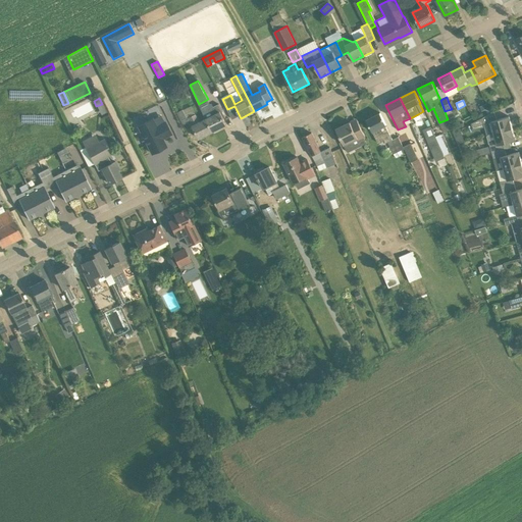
[(201,109),(206,119),(213,132),(226,124),(223,118),(225,117),(219,104),(212,108),(210,105),(201,109)]
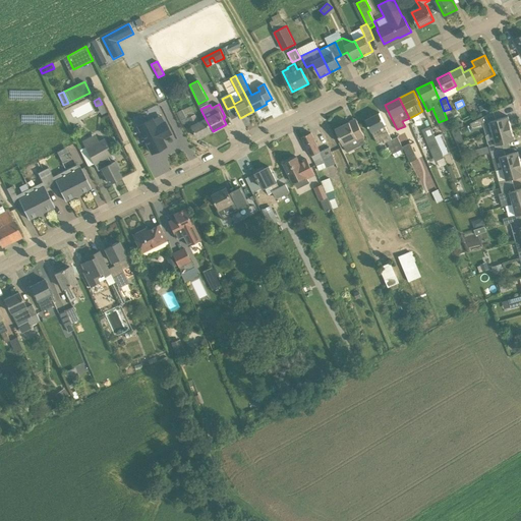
[(480,112),(488,109),(486,104),(478,107),(480,112)]
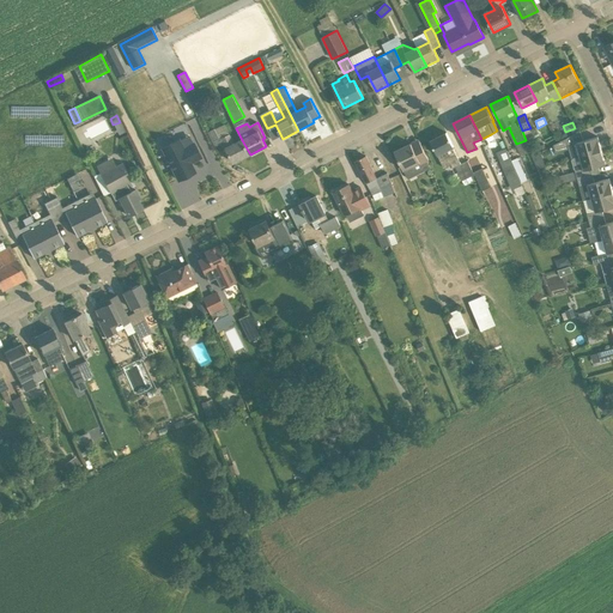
[(250,155),(242,140),(235,144),(230,134),(220,139),(216,129),(208,133),(218,153),(226,149),(234,163),(250,155)]
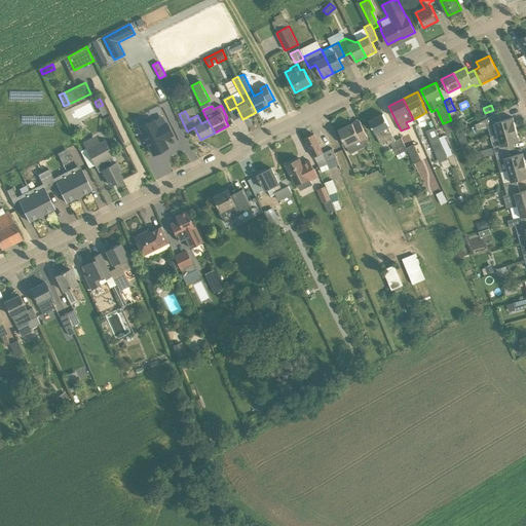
[(513,117),(500,121),(498,113),(486,119),(490,137),(498,135),(516,129),(513,117)]
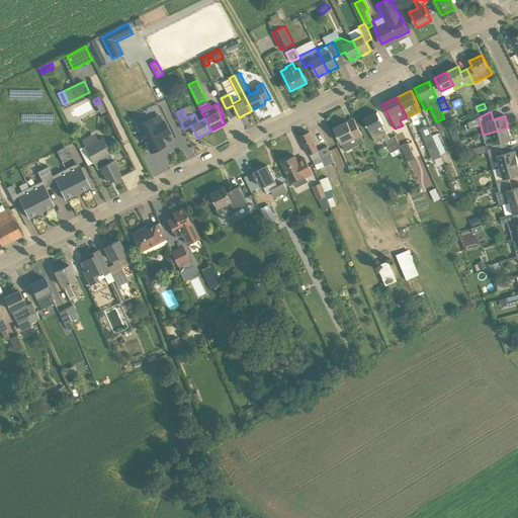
[(396,136),(390,139),(382,124),(383,124),(377,112),(363,119),(375,142),(381,139),(383,143),(385,142),(392,153),(400,148),(402,148),(401,146),(396,136)]
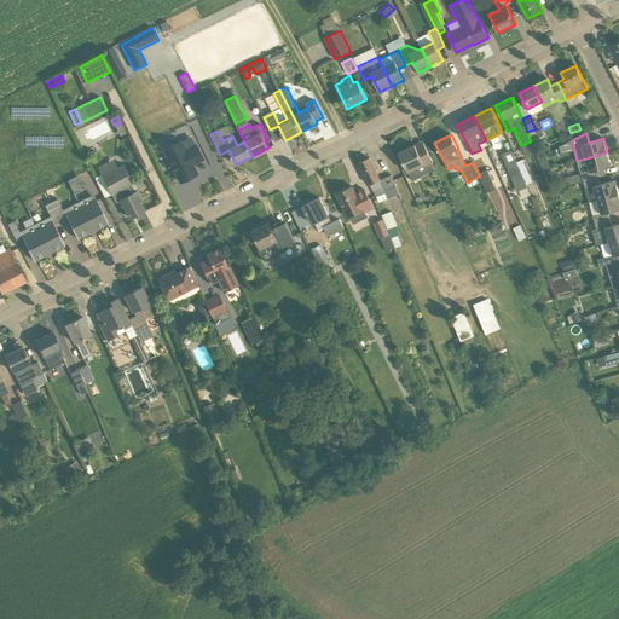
[(165,150),(180,183),(196,174),(192,165),(203,160),(196,145),(185,151),(180,142),(165,150)]
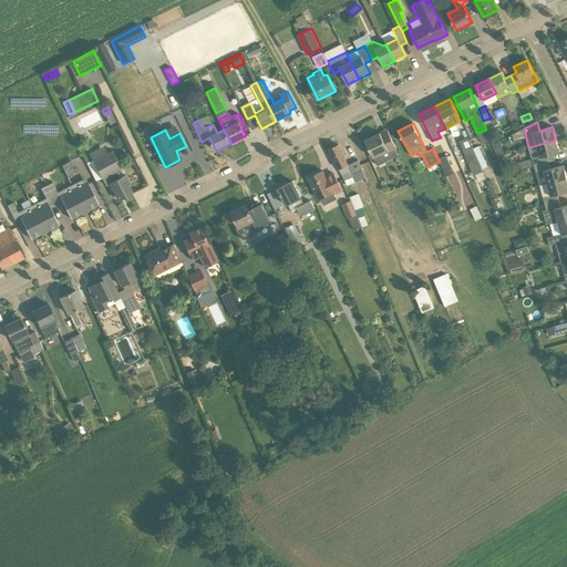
[(377,165),(387,161),(397,156),(394,151),(398,150),(391,135),(383,140),(380,133),(366,141),(377,165)]
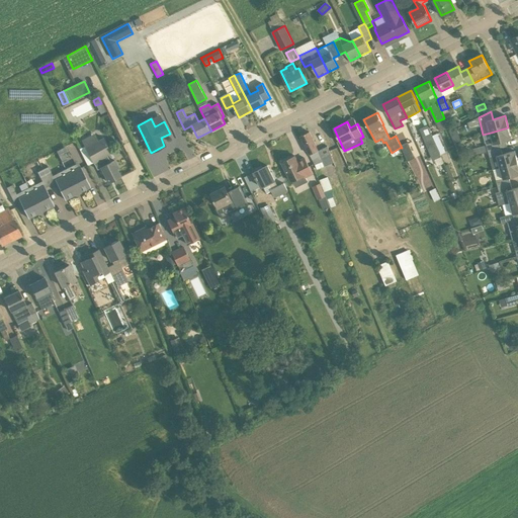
[(426,140),(433,137),(428,127),(422,131),(426,140)]
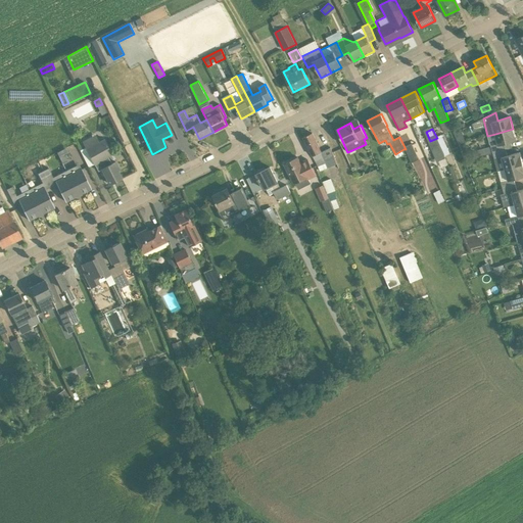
[(513,129),(495,134),(487,136),(491,148),(492,153),(506,150),(504,144),(517,140),(513,129)]
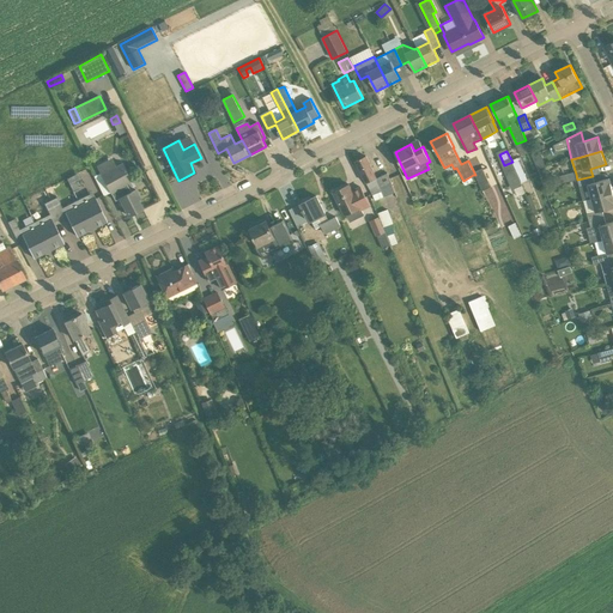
[(395,193),(392,186),(394,184),(389,176),(390,176),(389,175),(388,173),(377,178),(365,156),(356,161),(368,183),(375,201),(395,193)]
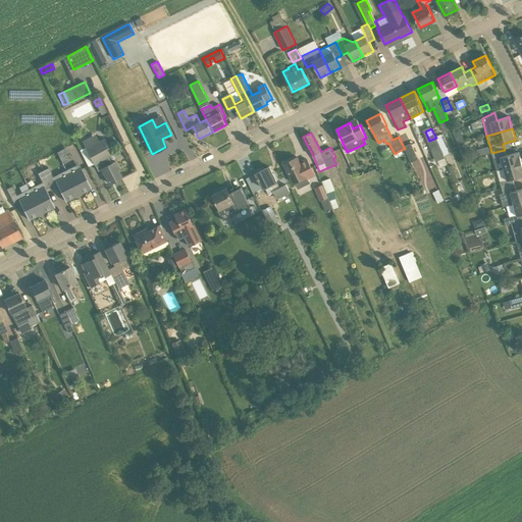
[(104,139),(98,142),(95,136),(83,141),(98,171),(102,169),(109,184),(121,177),(117,170),(119,169),(115,161),(111,163),(108,157),(112,155),(104,139)]
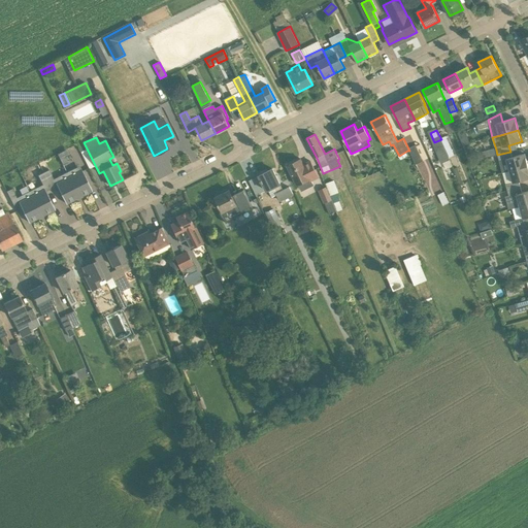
[(409,151),(407,151),(415,165),(423,161),(416,145),(408,149),(409,151)]
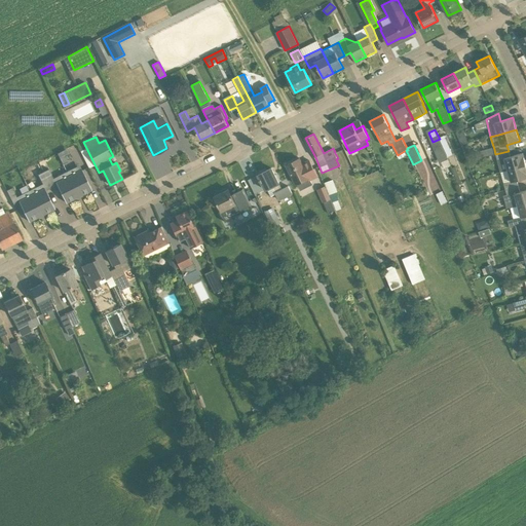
[(488,156),(495,154),(494,149),(493,149),(492,147),(486,149),(488,156)]
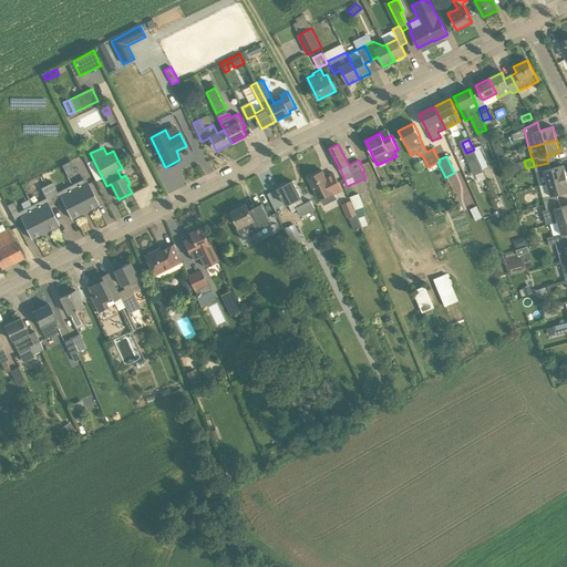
[(549,168),(548,163),(534,166),(539,185),(547,183),(566,177),(564,165),(549,168)]
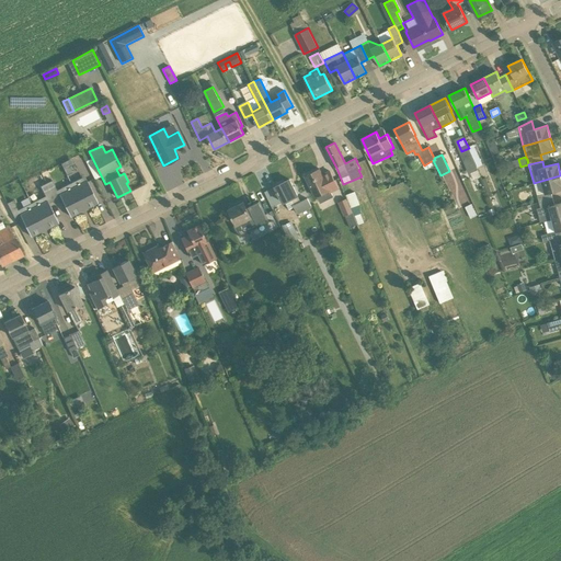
[(316,197),(317,196),(320,203),(333,196),(331,192),(339,189),(330,171),(322,175),(319,169),(306,176),(316,197)]
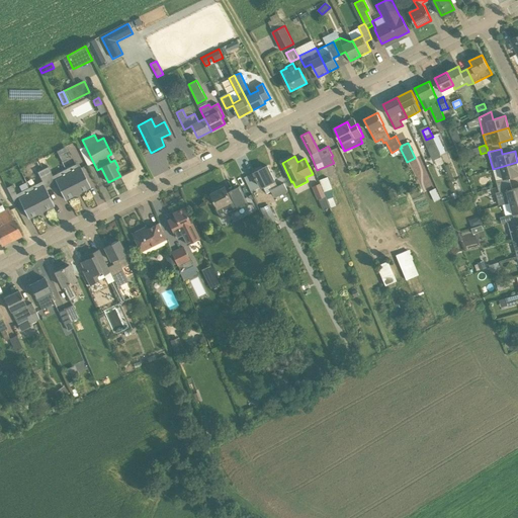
[(500,167),(503,179),(496,180),(498,187),(510,183),(509,177),(517,174),(517,162),(500,167)]
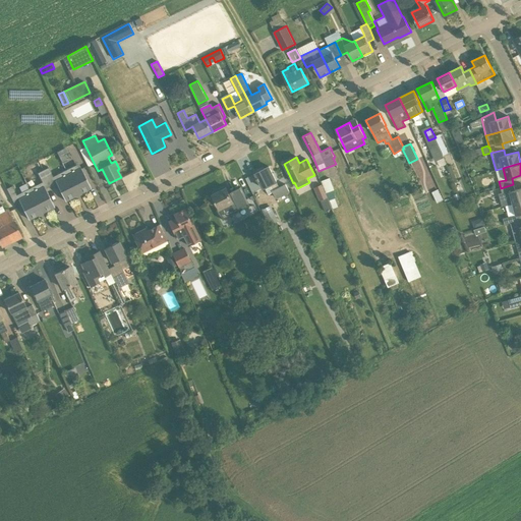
[(452,165),(448,167),(454,182),(458,181),(452,165)]
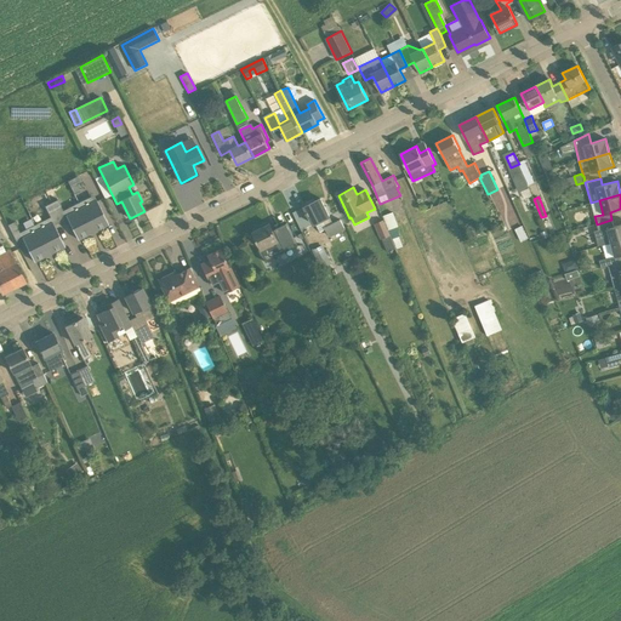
[(340,220),(332,223),(320,199),(314,201),(313,199),(305,204),(306,206),(305,206),(314,224),(315,224),(320,232),(326,229),(330,237),(345,228),(340,220)]
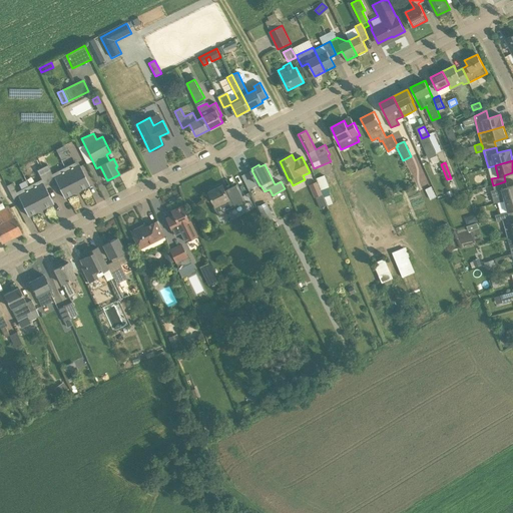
[(77,167),(67,171),(77,191),(90,185),(82,169),(79,170),(77,167)]
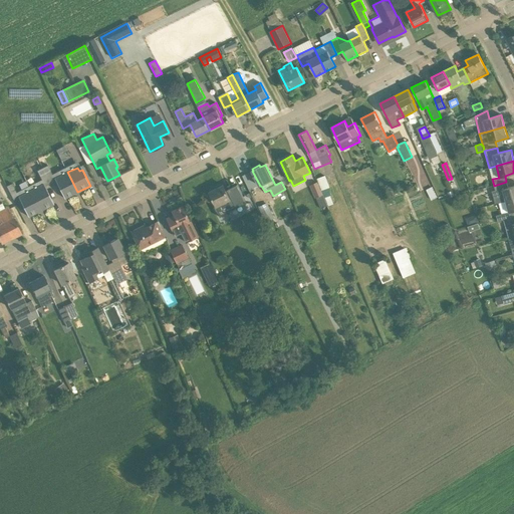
[(50,170),(44,173),(47,178),(52,175),(50,170)]
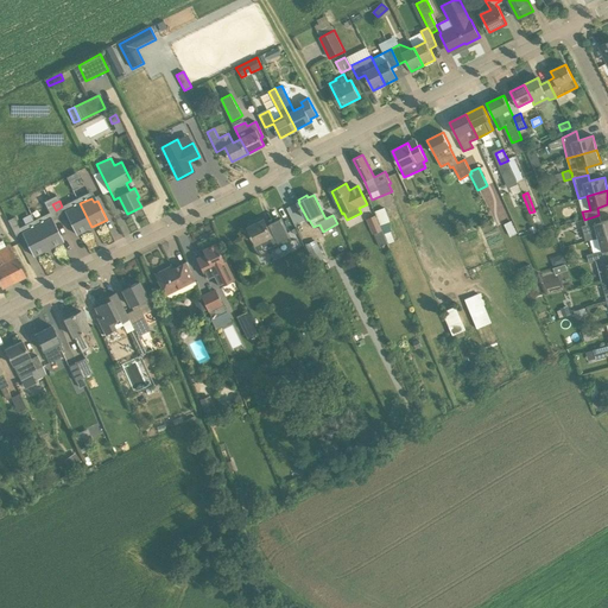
[(67,216),(76,235),(92,227),(80,203),(69,209),(71,214),(67,216)]
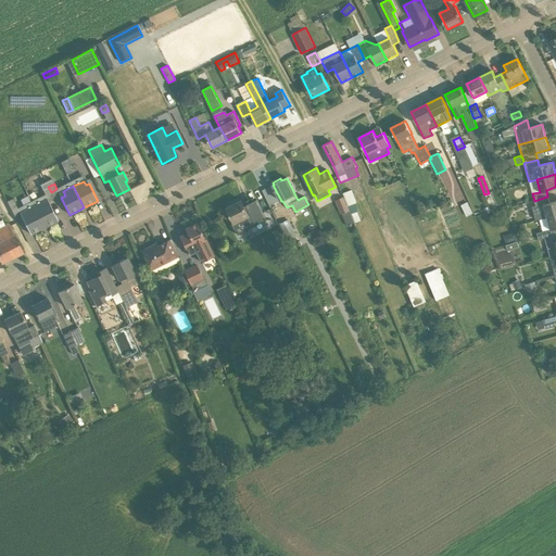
[(48,187),(42,189),(46,196),(51,192),(48,187)]
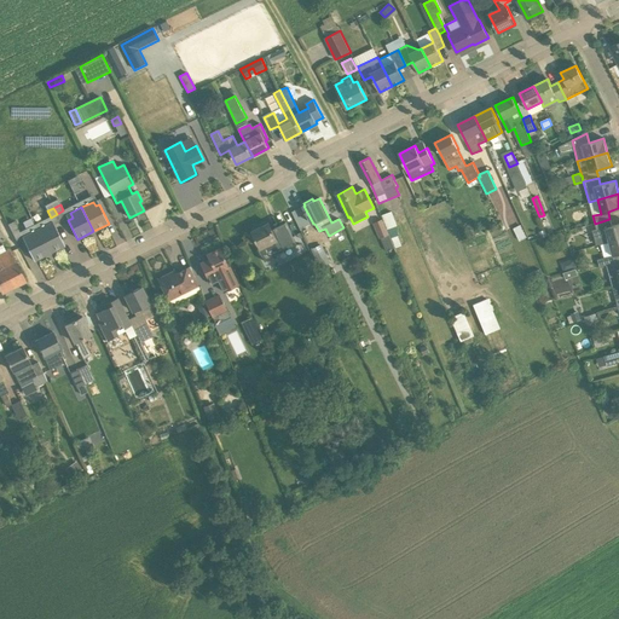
[(398,226),(392,212),(382,215),(388,230),(395,227),(398,226)]
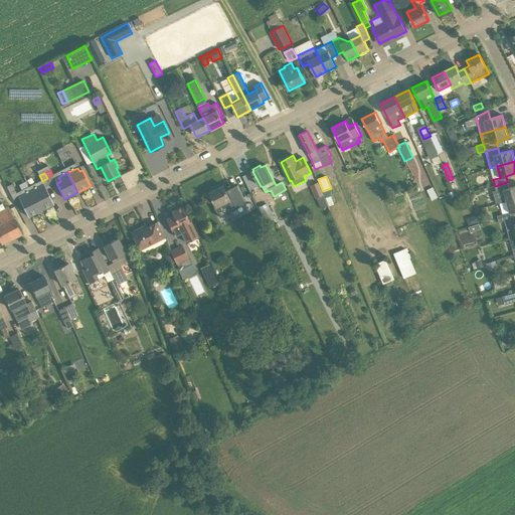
[(514,186),(509,188),(507,182),(495,186),(497,192),(504,190),(507,201),(514,198),(514,186)]
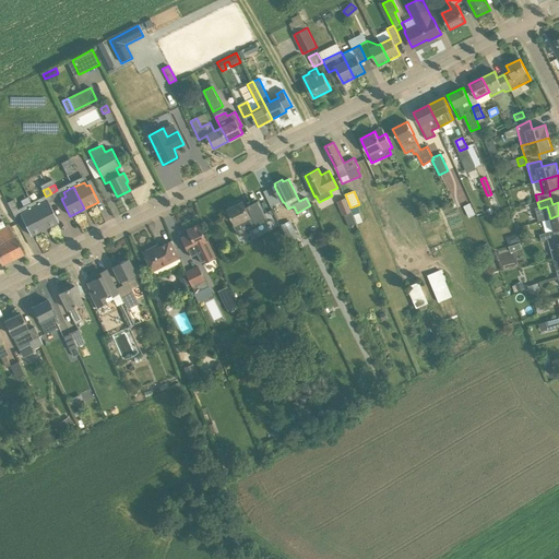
[(351,212),(346,199),(337,202),(343,215),(344,215),(351,212)]
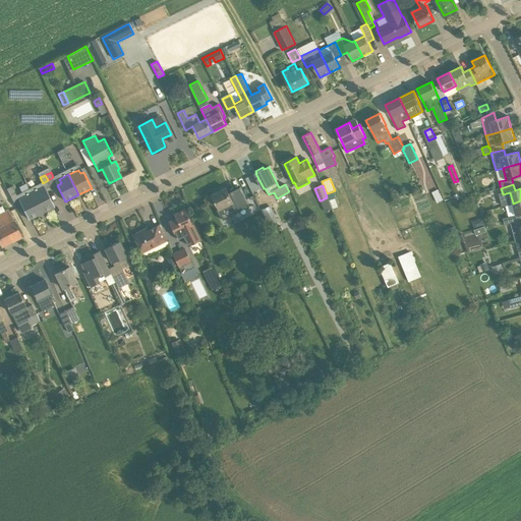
[(249,206),(246,199),(245,196),(240,187),(231,192),(229,193),(227,187),(213,194),(220,209),(217,210),(222,219),(223,219),(240,210),(249,206)]
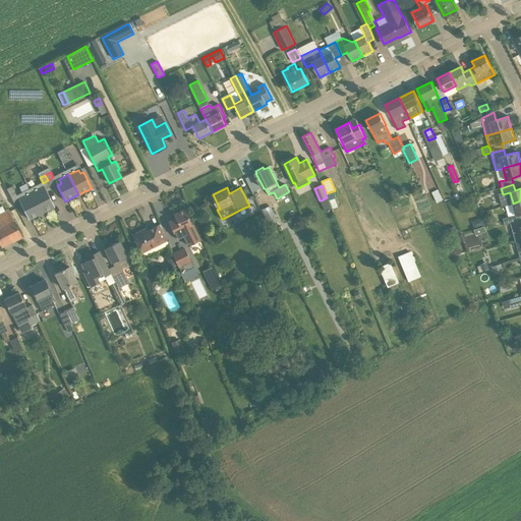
[(42,188),(32,193),(42,213),(54,207),(46,190),(44,191),(42,188)]
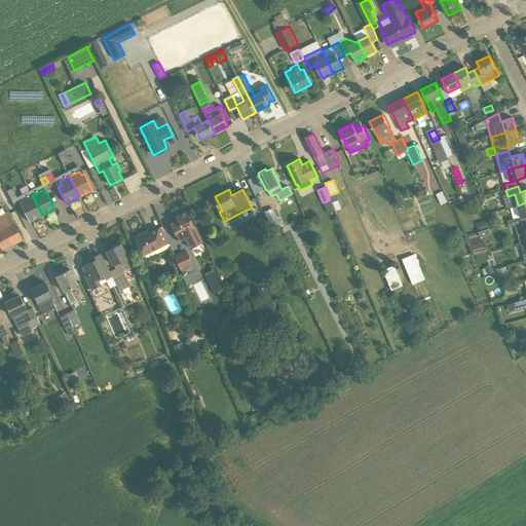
[(14,192),(8,195),(11,200),(16,198),(14,192)]
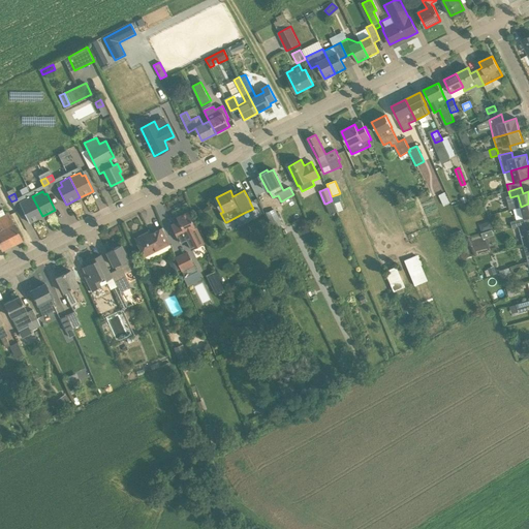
[(338,194),(332,196),(334,204),(335,204),(340,201),(338,194)]
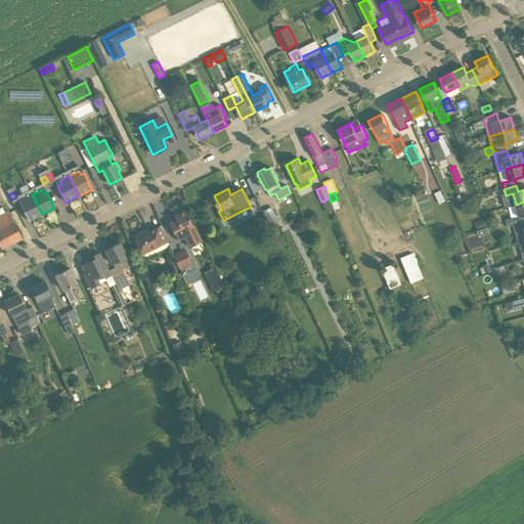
[(25,203),(20,205),(29,221),(42,214),(32,194),(23,199),(25,203)]
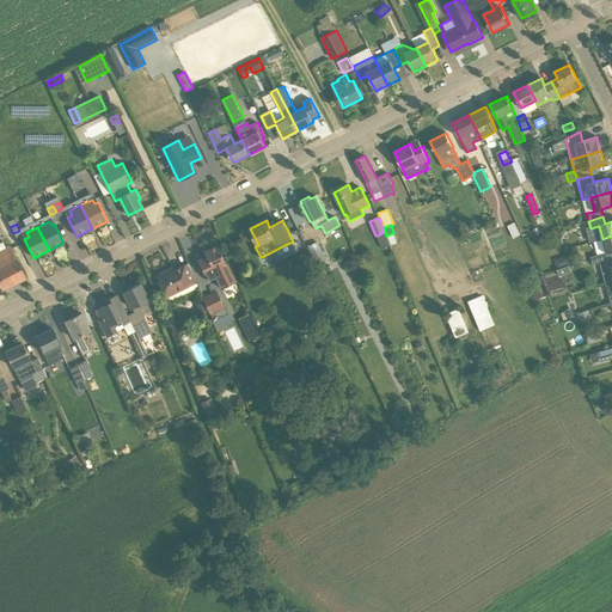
[(393,233),(387,236),(391,245),(397,243),(393,233)]
